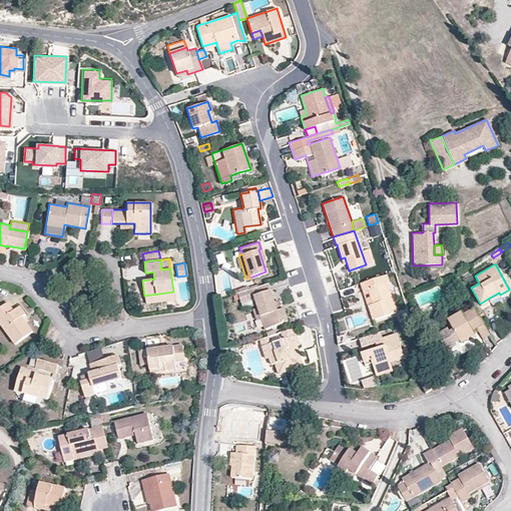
[(395,312),(385,282),(388,282),(386,275),(360,283),(362,290),(367,288),(372,304),(367,305),(372,319),(395,312)]
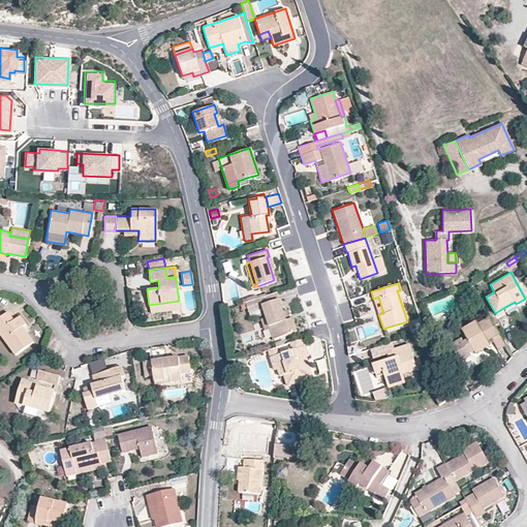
[(277,300),(275,292),(265,296),(267,303),(277,300)]
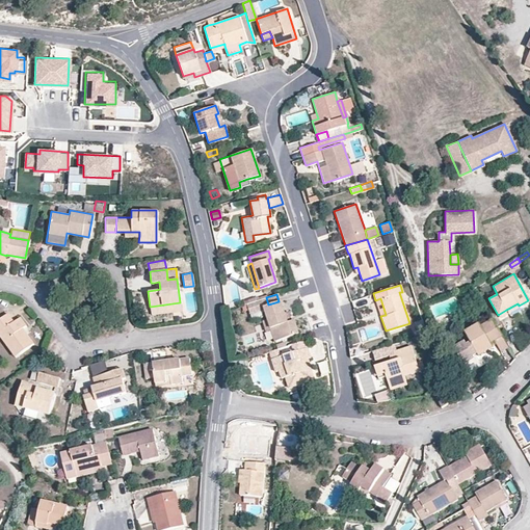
[(266,297),(256,300),(245,303),(248,313),(263,308),(267,319),(270,328),(274,341),(297,334),(293,320),(289,321),(285,322),(283,313),(279,301),(268,305),(266,297)]
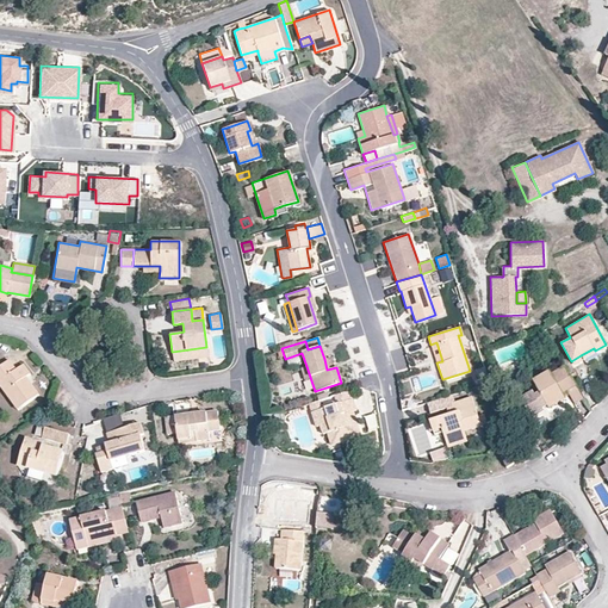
[(442,361),(436,342),(430,345),(436,363),(442,361)]
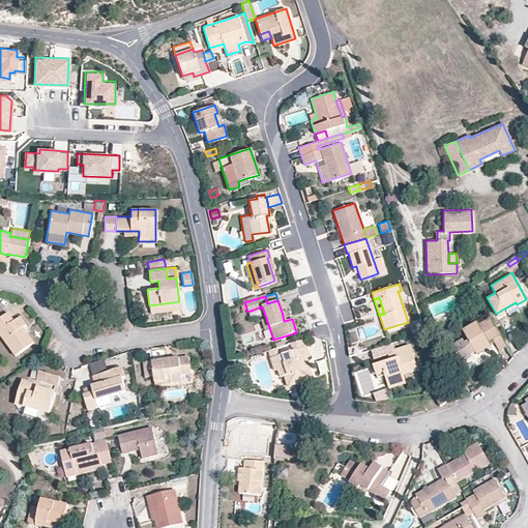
[(180,309),(179,301),(149,305),(150,313),(180,309)]
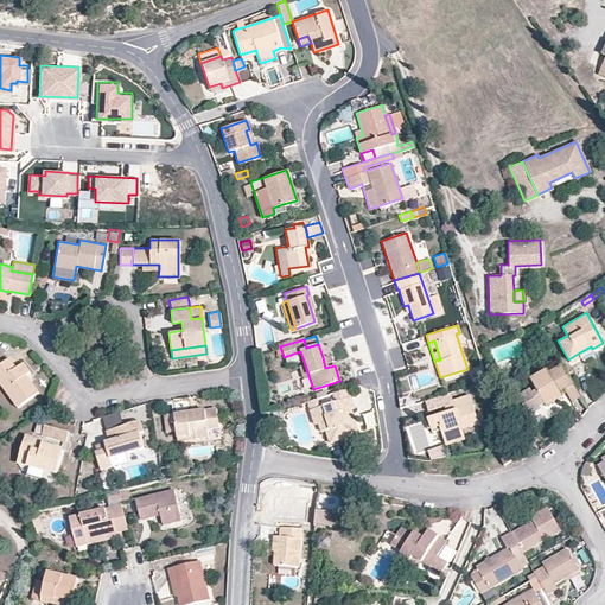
[(580,356),(592,349),(591,346),(578,354),(580,356)]
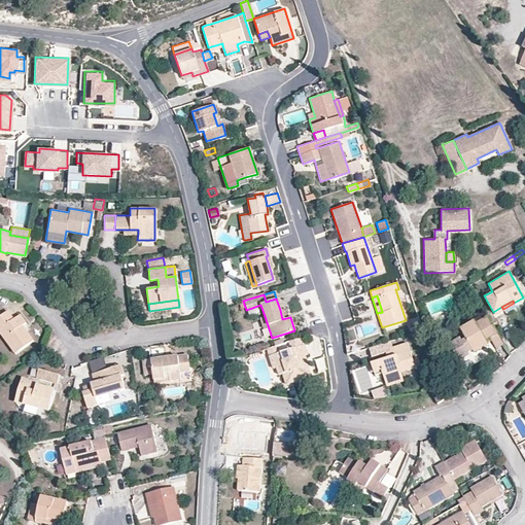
[(21,324),(25,321),(19,313),(12,318),(6,310),(0,314),(0,334),(3,338),(6,335),(18,350),(32,340),(25,328),(23,330),(19,325),(21,324)]
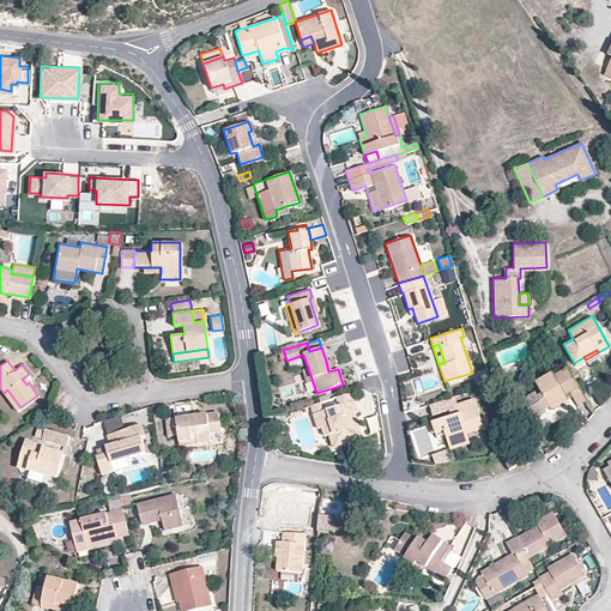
[(312,379),(308,368),(302,369),(306,381),(312,379)]
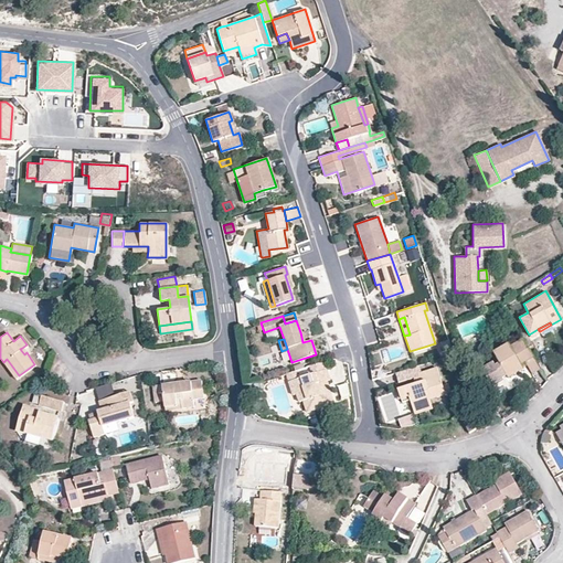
[(521,367),(520,364),(524,361),(526,364),(530,372),(538,368),(521,339),(509,346),(507,343),(492,351),(499,363),(495,365),(492,362),(481,369),(491,386),(502,380),(501,378),(506,375),(507,378),(522,369),(521,367)]
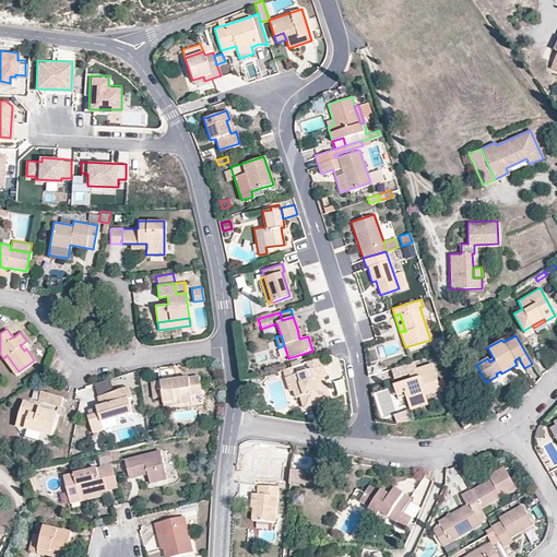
[(445,344),(442,336),(434,339),(437,346),(445,344)]
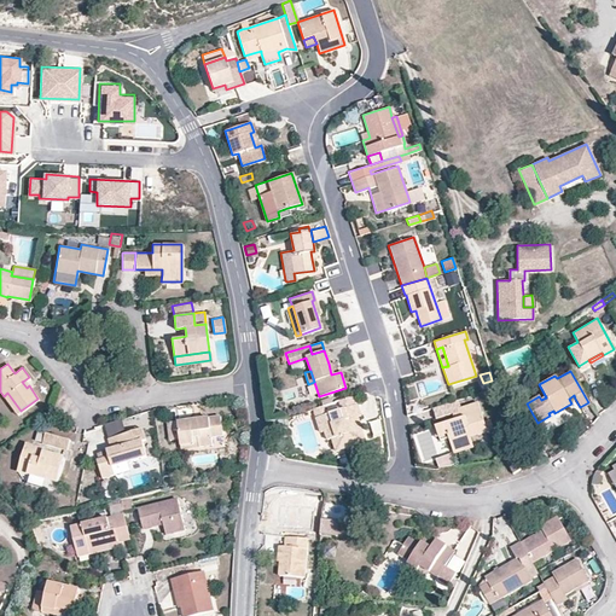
[(21,411),(7,393),(4,396),(17,413),(21,411)]
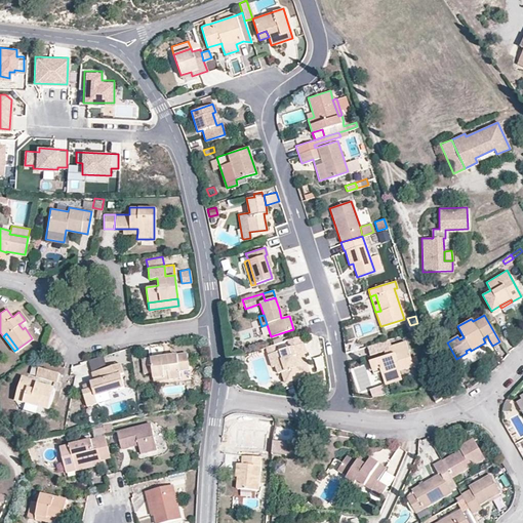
[(298,344),(295,336),(287,339),(290,347),(298,344)]
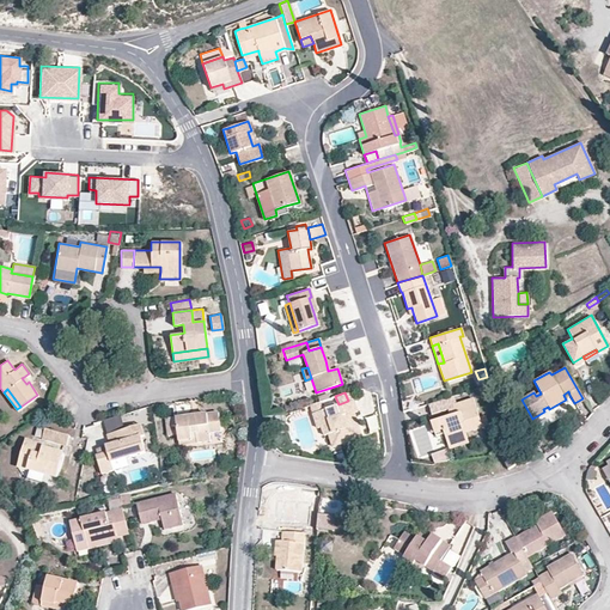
[(487,426),(483,415),(479,418),(471,397),(455,402),(452,395),(427,403),(431,414),(446,408),(449,415),(429,421),(433,431),(434,434),(443,432),(446,440),(465,434),(464,433),(487,426)]
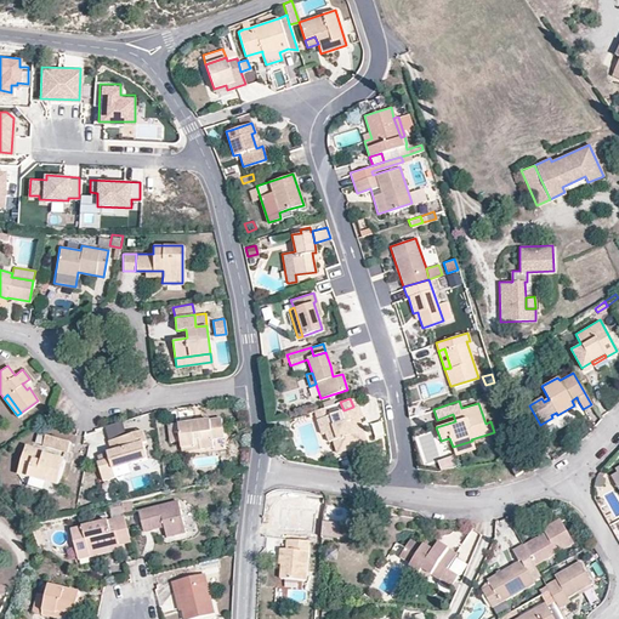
[(367,443),(358,418),(362,416),(358,405),(353,407),(344,410),(316,419),(321,433),(324,432),(328,441),(331,439),(336,438),(340,452),(367,443)]
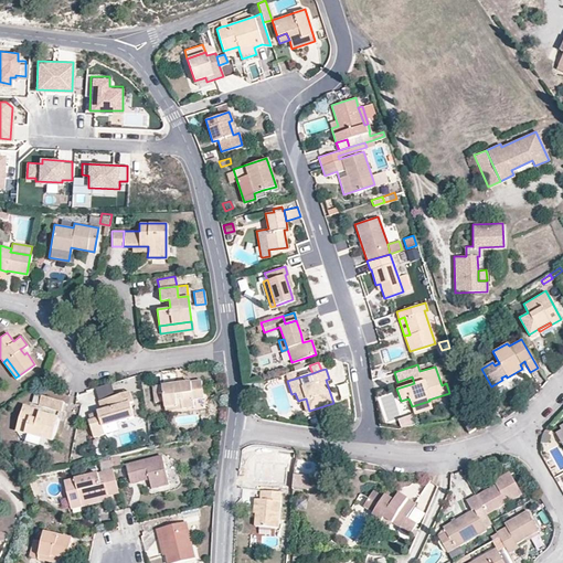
[(202,396),(200,380),(161,385),(161,383),(152,385),(155,401),(163,400),(163,405),(180,403),(180,407),(192,405),(192,397),(202,396)]
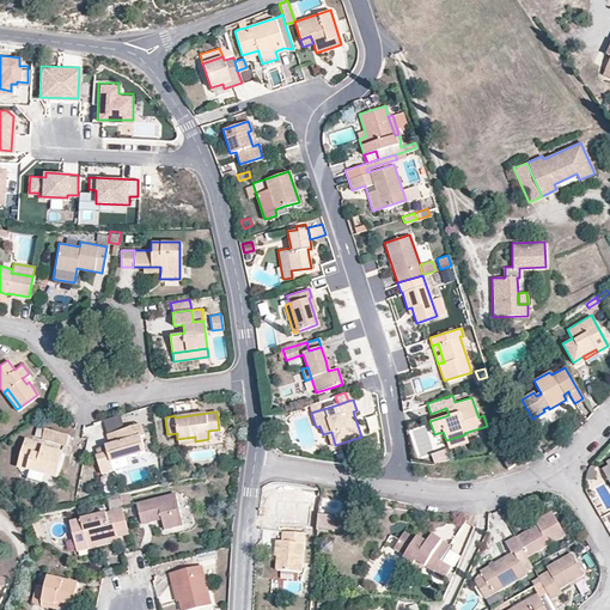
[(123,428),(119,414),(102,419),(105,433),(123,428)]
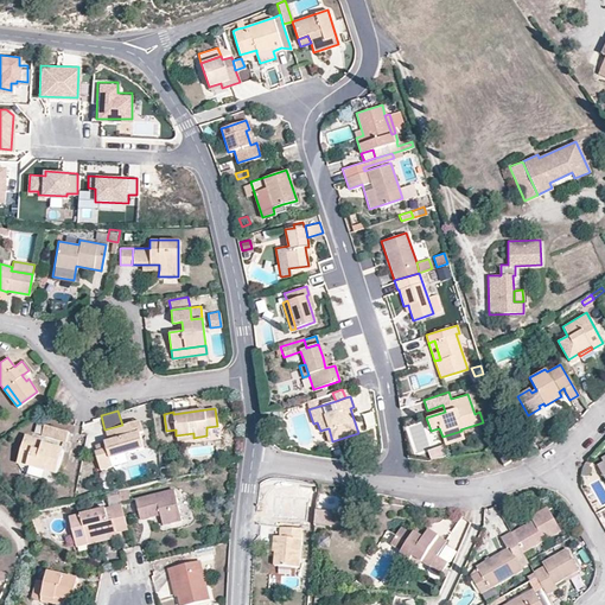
[(365,425),(375,422),(371,411),(362,413),(365,425)]
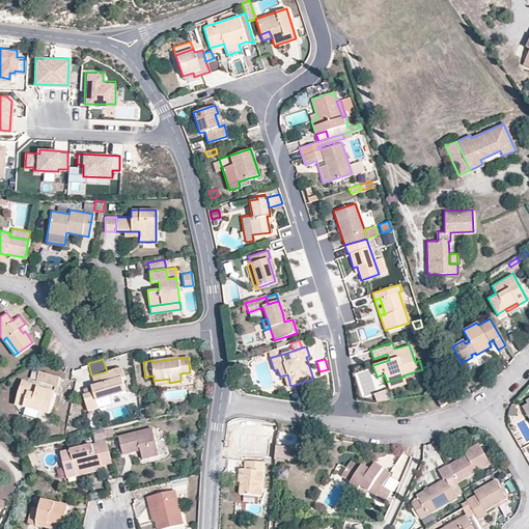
[(124,391),(120,378),(123,377),(120,367),(107,371),(91,376),(94,385),(90,386),(92,391),(84,394),(82,394),(87,410),(110,404),(108,396),(124,391)]
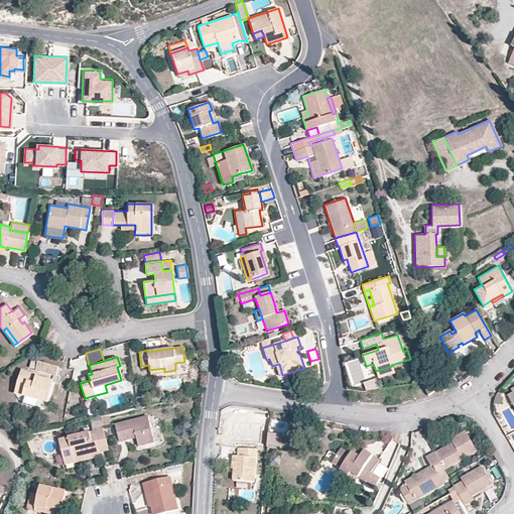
[(57,366),(36,360),(34,369),(54,375),(57,366)]
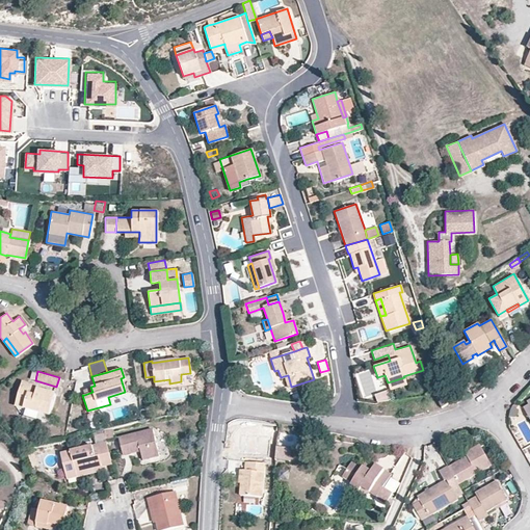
[(406,385),(404,377),(388,382),(390,390),(406,385)]
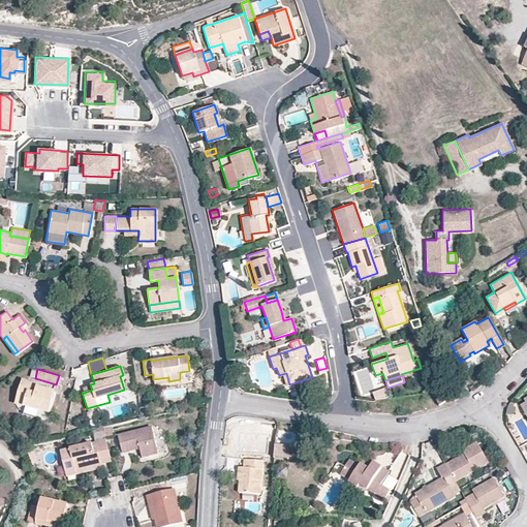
[(49,412),(55,391),(36,385),(29,383),(30,381),(21,378),(16,397),(24,400),(23,405),(49,412)]
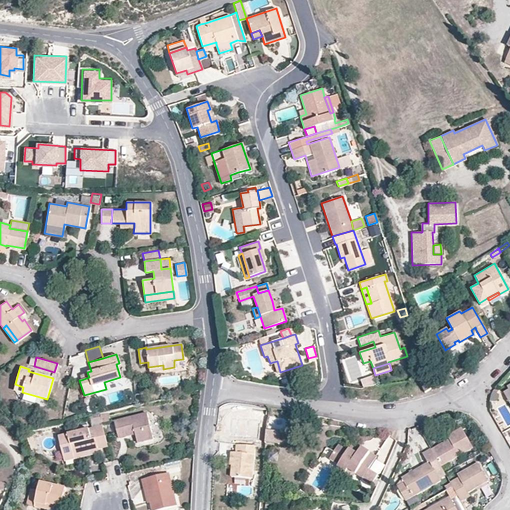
[(363,386),(376,384),(373,374),(360,378),(363,386)]
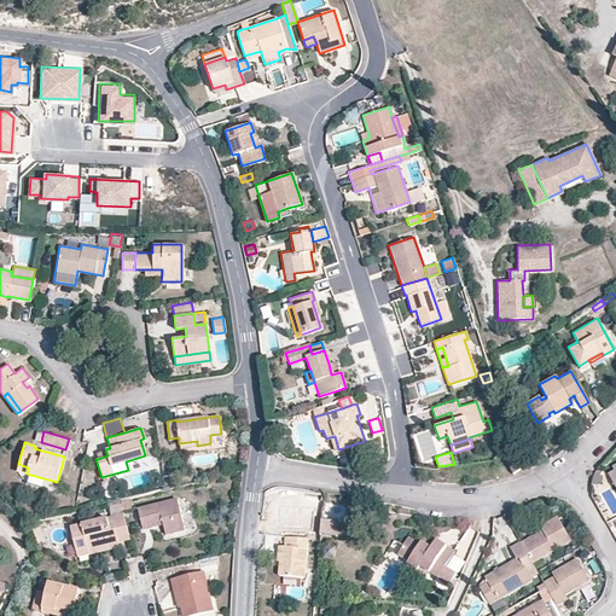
[(521,466),(515,454),(504,460),(511,472),(521,466)]
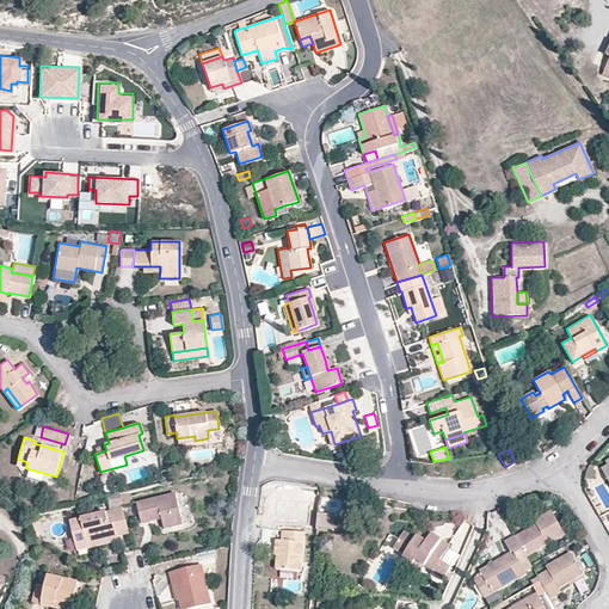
[(129,500),(127,491),(117,493),(120,503),(129,500)]
